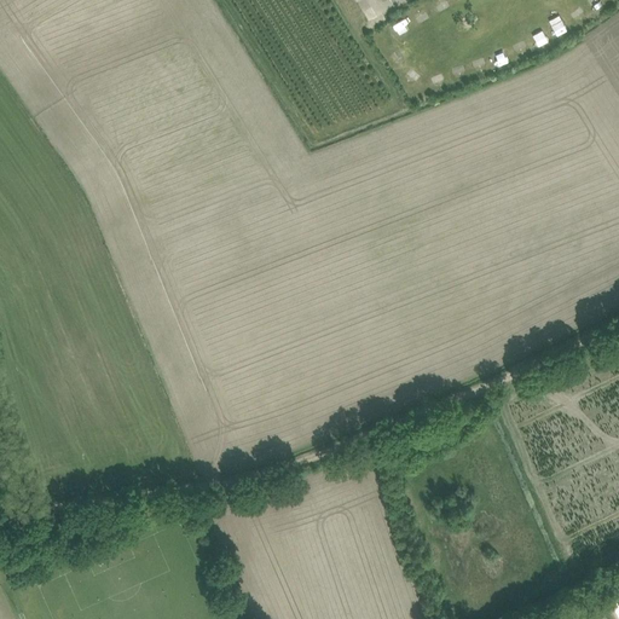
[(578,9),(572,12),(576,21),(583,18),(578,9)]
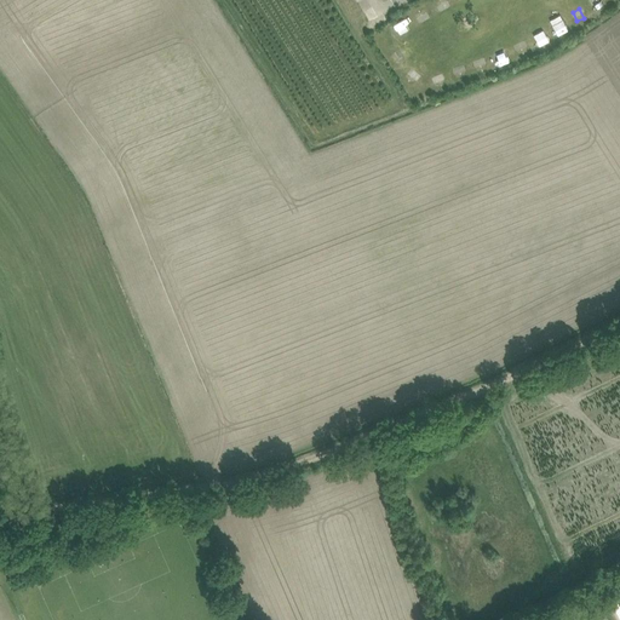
[(411,15),(418,29),(424,26),(418,12),(411,15)]
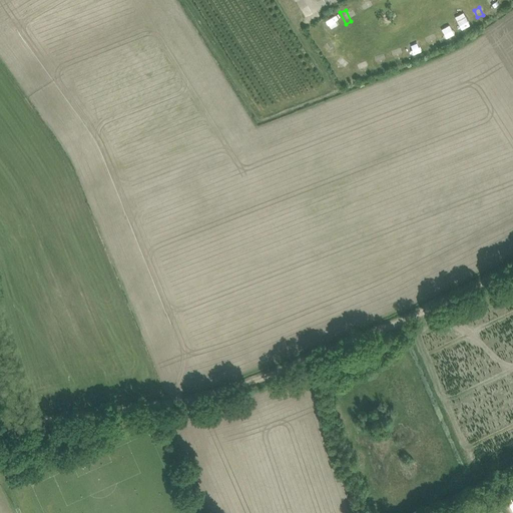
[(334,29),(334,21),(324,22),(324,29),(334,29)]
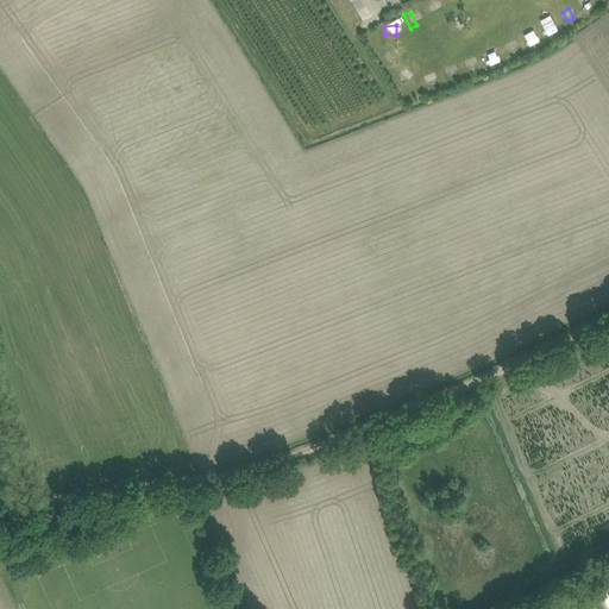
[(522,33),(528,45),(539,39),(533,29),(522,33)]
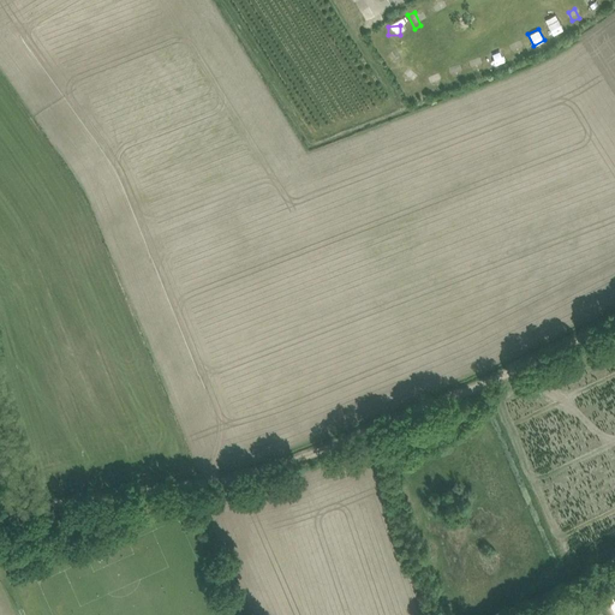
[(405,82),(415,77),(408,66),(399,72),(405,82)]
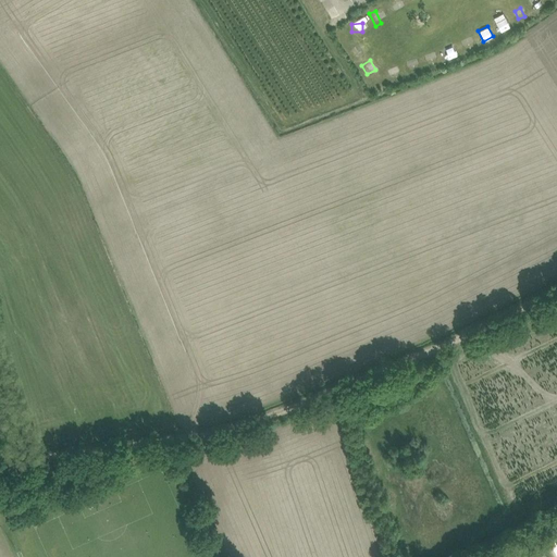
[(397,66),(390,71),(394,78),(401,75),(397,66)]
